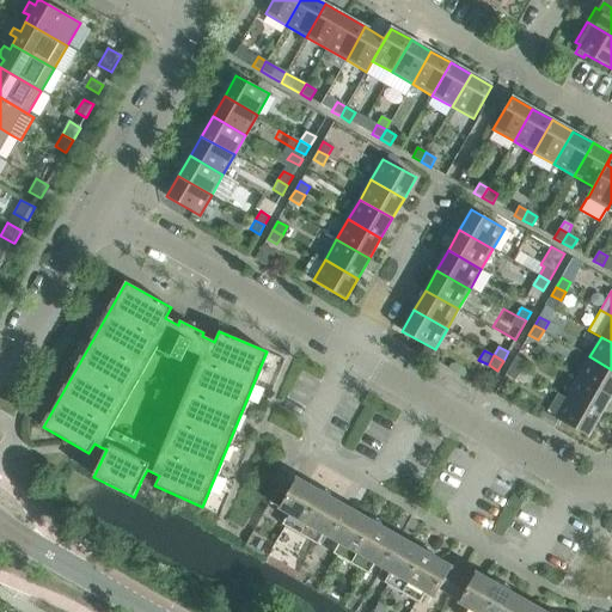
[(516,356),(512,366),(520,371),(526,362),(516,356)]
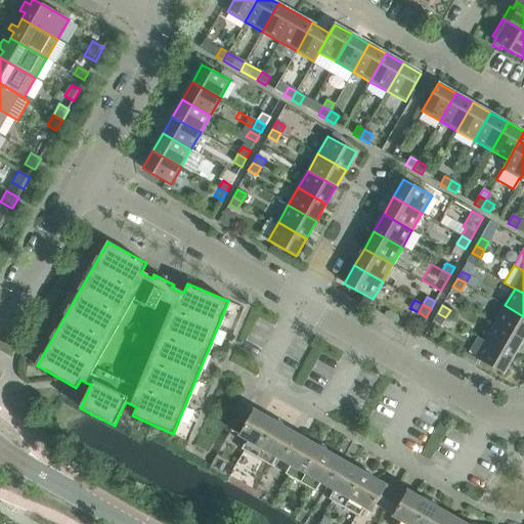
[(523,316),(505,305),(495,322),(523,339),(523,337),(523,316)]
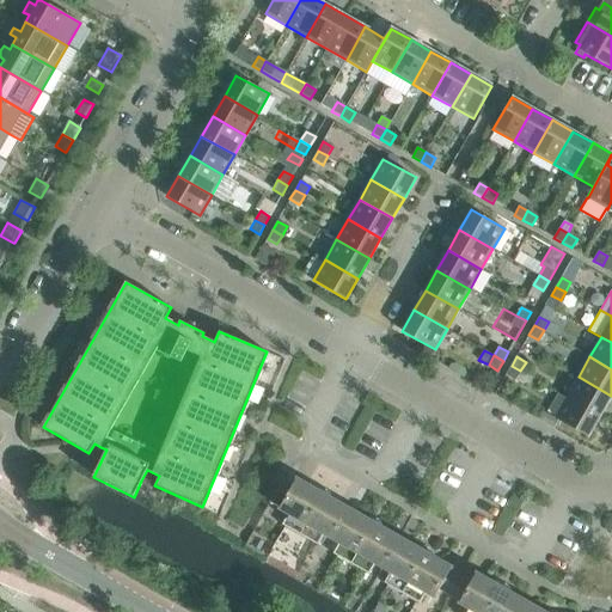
[(515,380),(520,371),(512,366),(506,375),(515,380)]
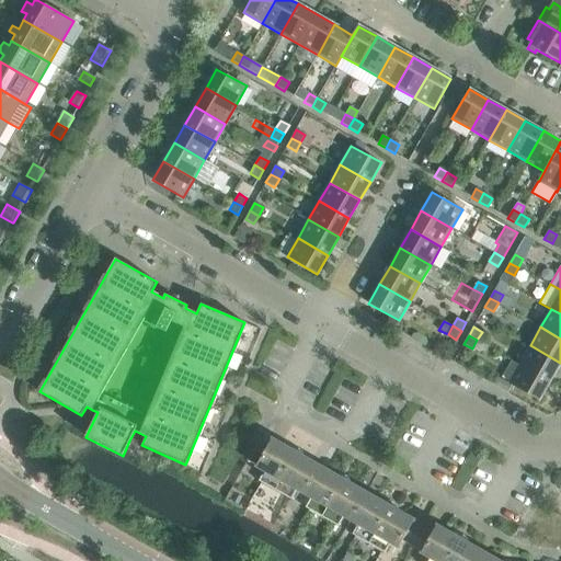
[(549,381),(560,363),(530,345),(519,364),(549,381)]
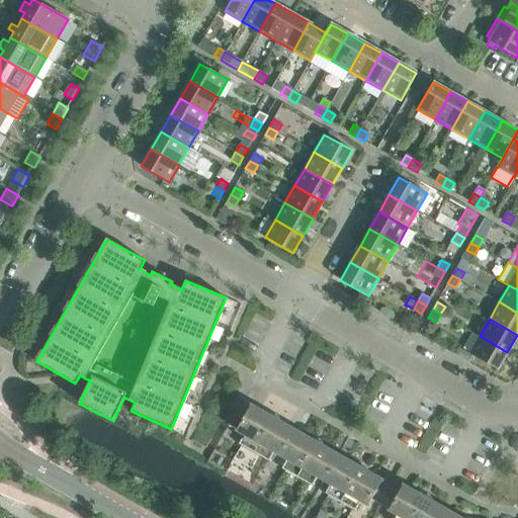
[(497,369),(507,352),(480,336),(469,354),(497,369)]
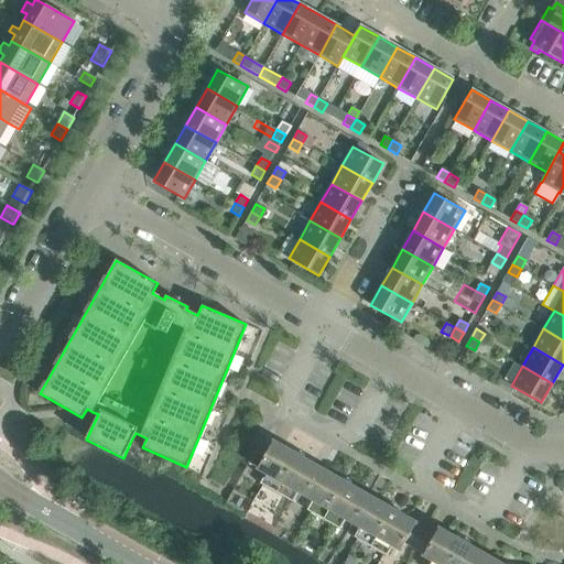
[(259,484),(275,492),(291,466),(280,459),(286,448),(273,441),(269,447),(260,442),(249,462),(258,467),(257,469),(264,474),(259,484)]
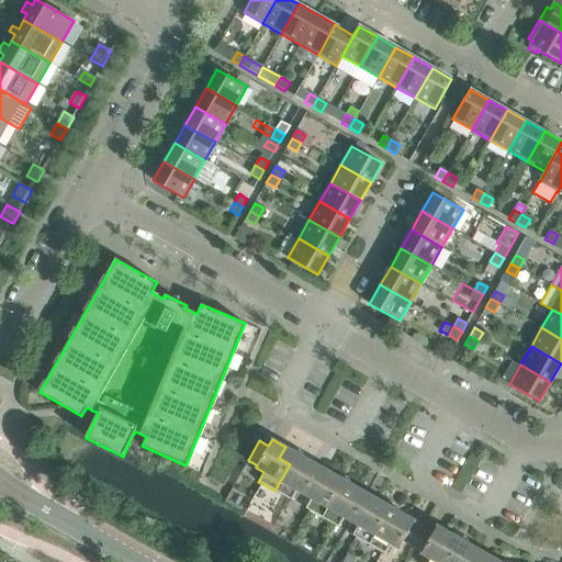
[(279,458),(290,464),(301,471),(308,460),(285,447),(279,458)]
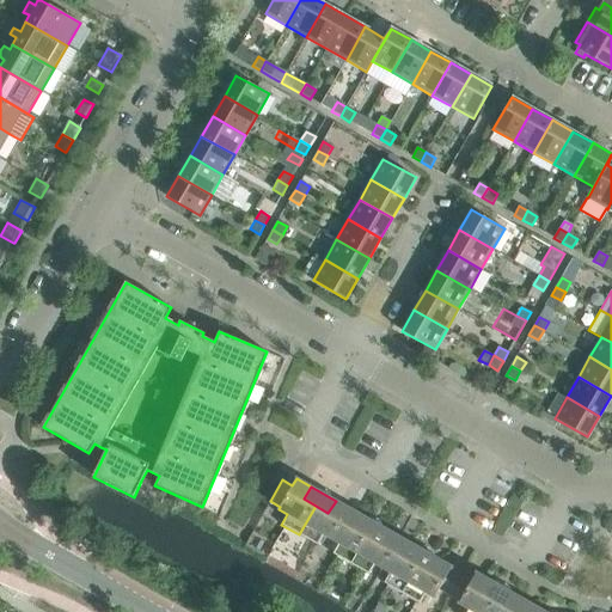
[(316,506),(299,534),(318,545),(324,534),(331,538),(348,508),(336,501),(328,513),(316,506)]
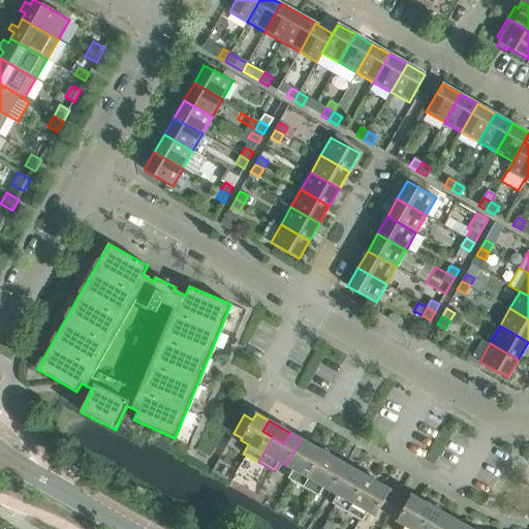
[(306,457),(312,445),(301,439),(286,465),(292,469),(287,478),(303,488),(317,463),(306,457)]
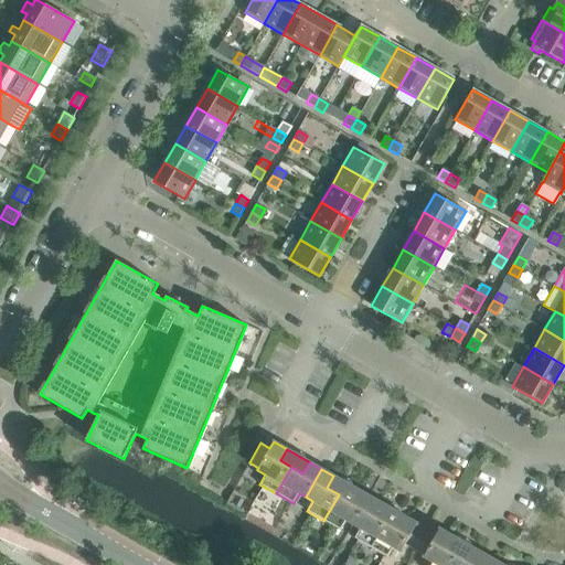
[(327,488),(339,494),(350,501),(356,489),(333,476),(327,488)]
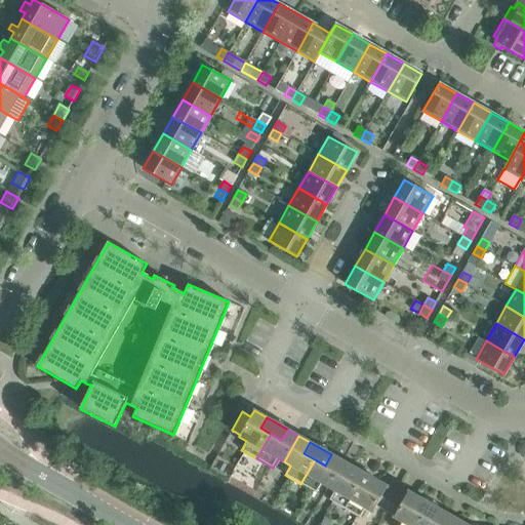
[(321,483),(328,487),(342,460),(331,454),(325,466),(315,459),(300,484),(316,492),(321,483)]
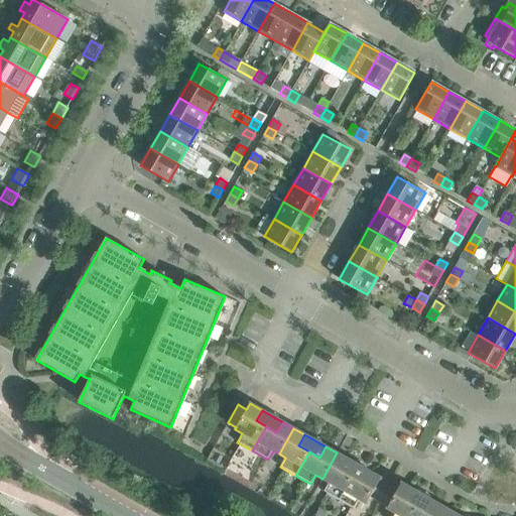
[(324,491),(339,500),(353,476),(342,470),(348,460),(337,453),(323,479),(329,482),(324,491)]
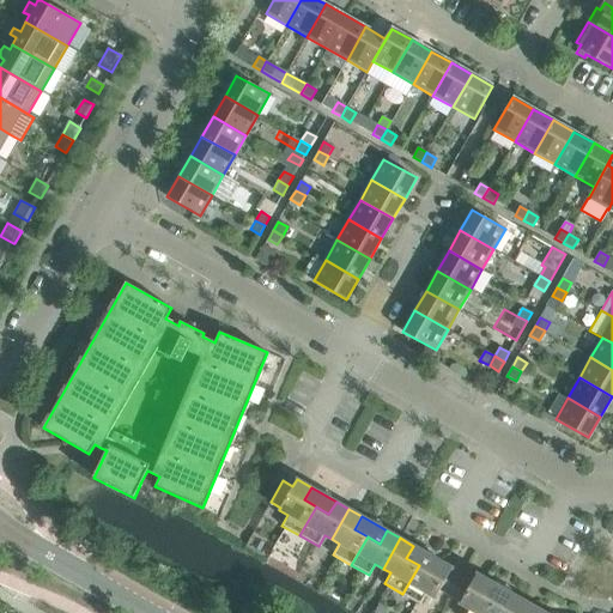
[(406,558),(419,565),(431,572),(438,560),(413,546),(406,558)]
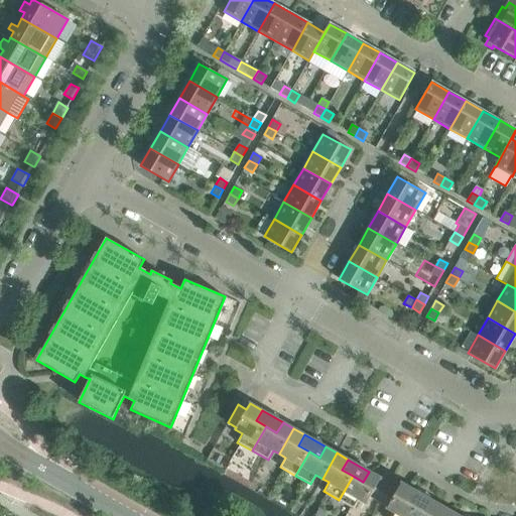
[(363,482),(353,476),(339,500),(354,509),(359,500),(366,504),(369,498),(380,480),(381,478),(369,472),(363,482)]
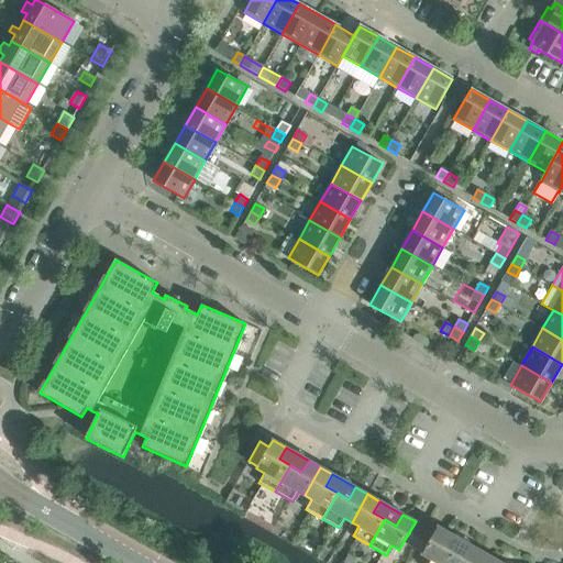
[(416,521),(415,523),(403,543),(412,549),(424,527),(416,521)]
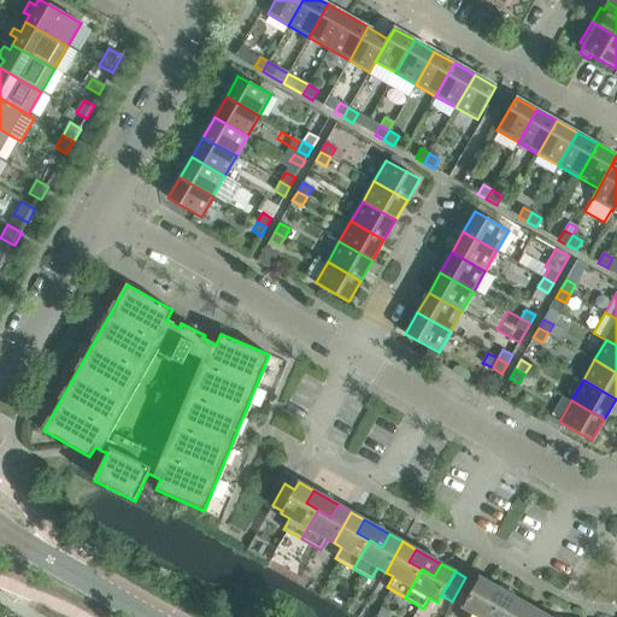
[(452,601),(463,607),(476,583),(465,577),(452,601)]
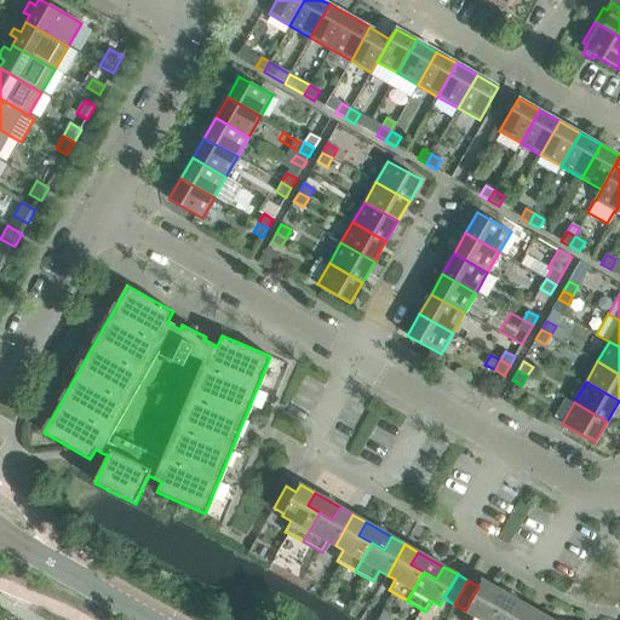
[(481,583),(478,586),(465,610),(474,615),(470,619),(494,619),(500,609),(488,602),(495,590),(481,583)]
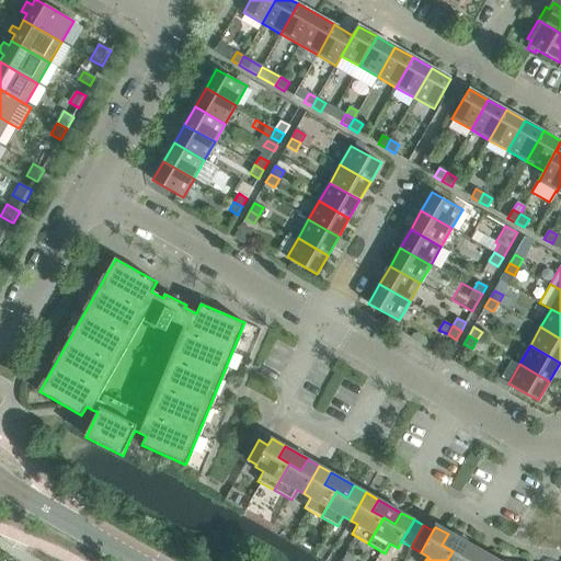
[(442,545),(453,551),(465,558),(471,547),(448,534),(442,545)]
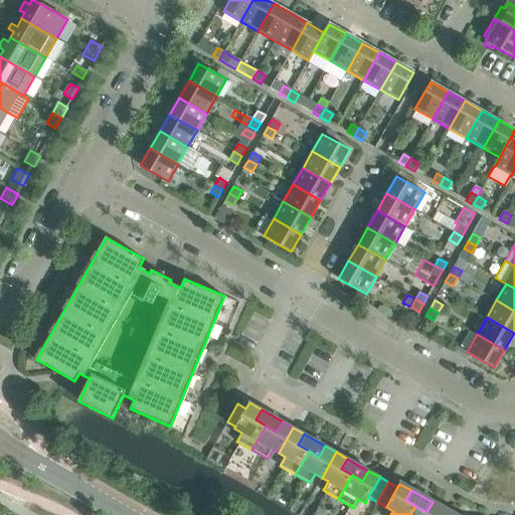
[(439,514),(444,508),(433,502),(426,512),(415,506),(410,514),(439,514)]
